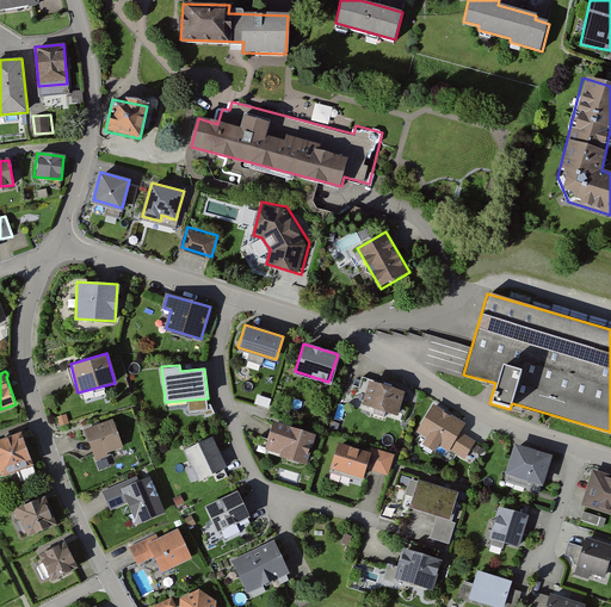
[(407,394),(370,381),(360,406),(399,419),(407,394)]
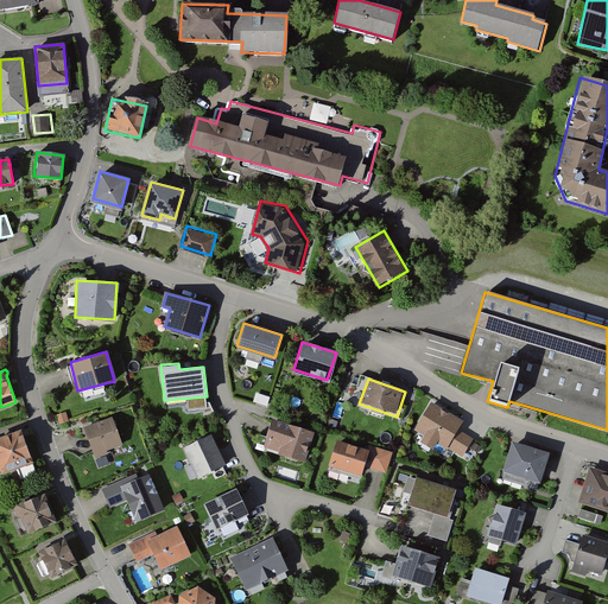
[(463,419),(432,401),(417,428),(425,433),(420,440),(434,447),(438,439),(463,453),(473,436),(458,427),(463,419)]
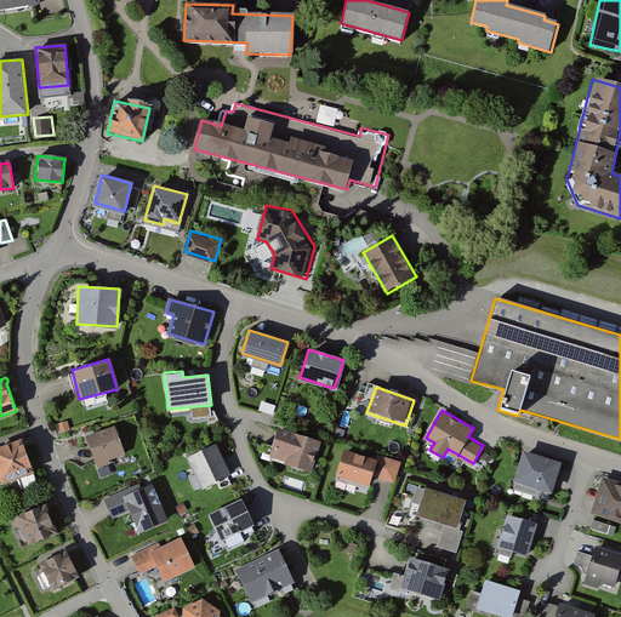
[(113,424),(84,436),(97,468),(110,462),(108,458),(124,451),(113,424)]
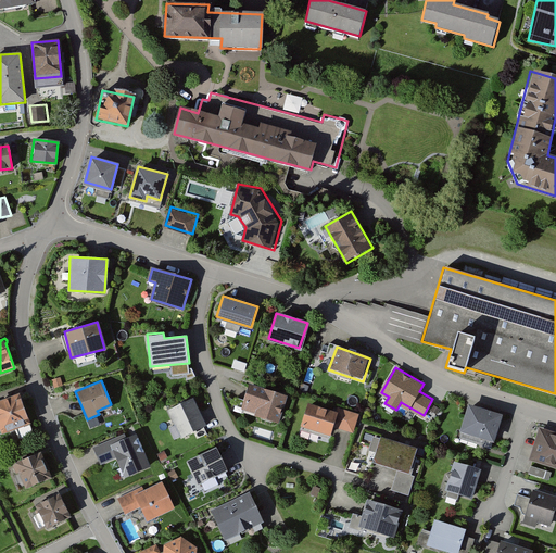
[(288,394),(249,381),(240,409),(279,420),(288,394)]
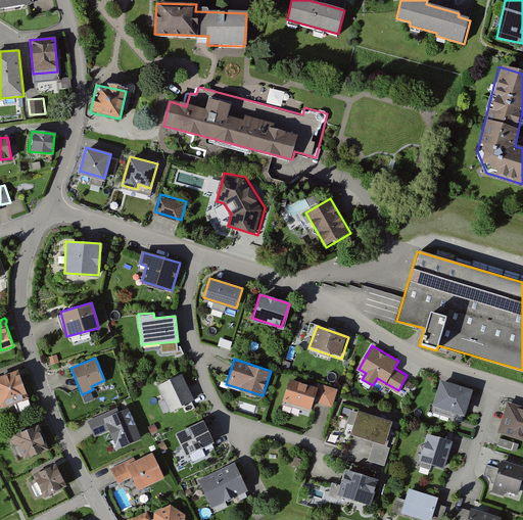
[(17,371),(0,376),(0,407),(0,408),(27,399),(17,371)]
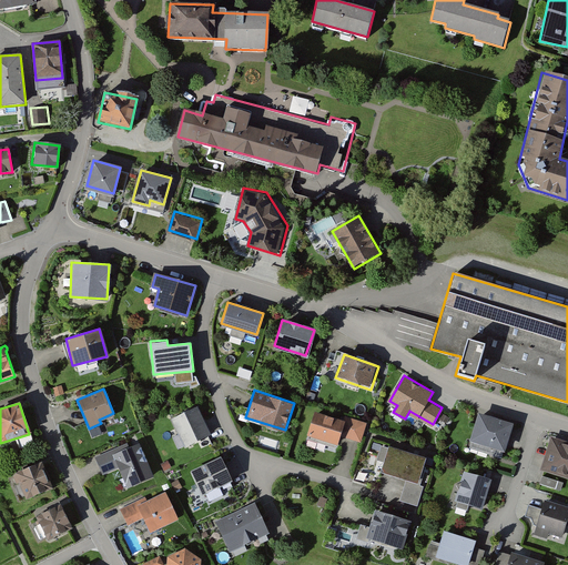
[(211,435),(198,406),(173,417),(186,446),(211,435)]
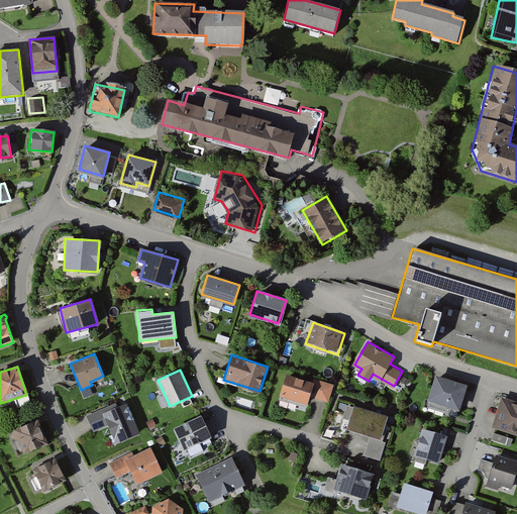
[(312,383),(285,374),(278,395),(305,404),(308,395),(327,402),(333,384),(314,378),(312,383)]
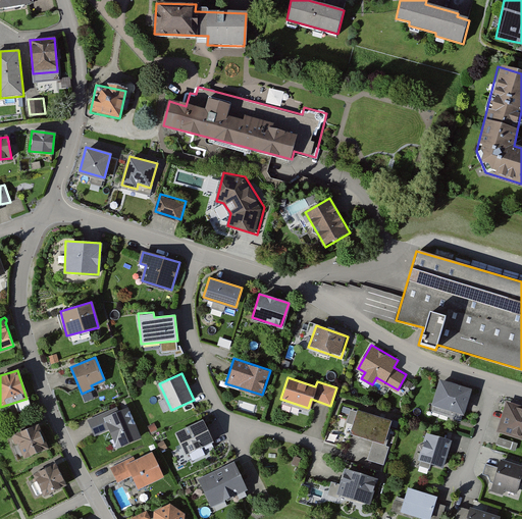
[(471,391),(440,379),(431,403),(463,414),(471,391)]
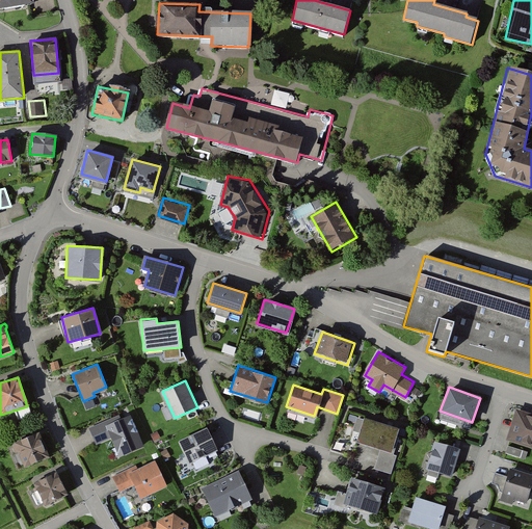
[(531,413),(517,408),(509,439),(531,444),(531,413)]
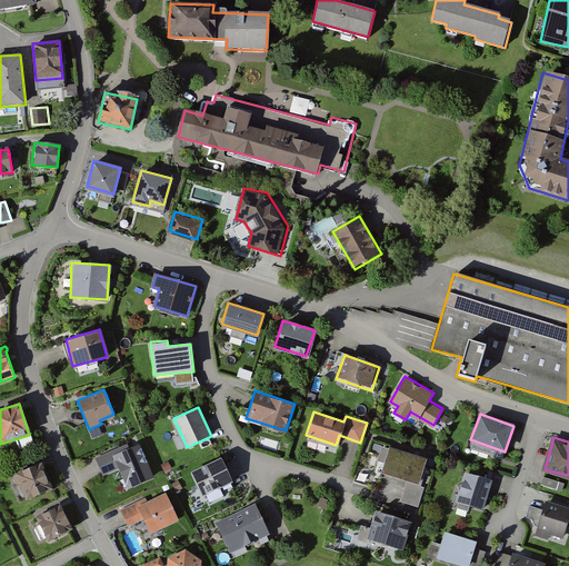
[(377,439),(371,465),(383,467),(388,442),(377,439)]
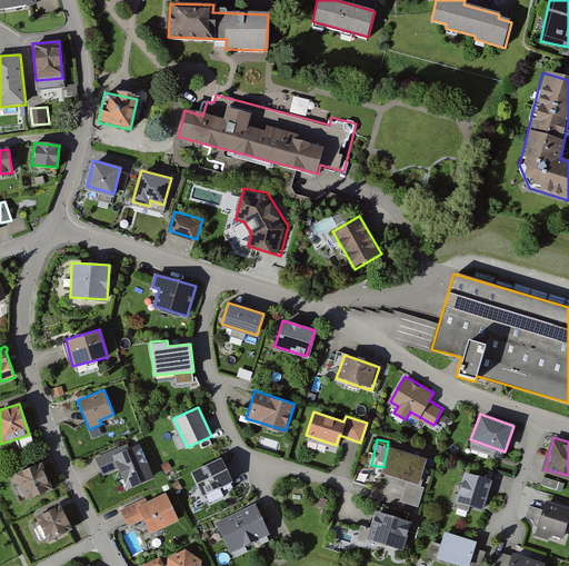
[(127,445),(97,456),(105,475),(118,469),(125,487),(153,476),(140,444),(128,448),(127,445)]
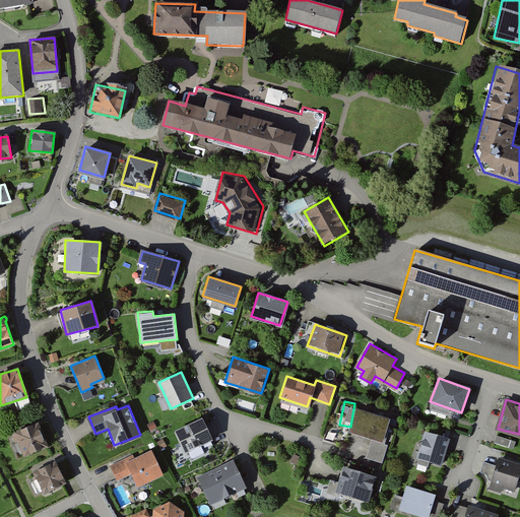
[(388,421),(358,411),(351,432),(373,439),(368,455),(385,460),(390,445),(386,444),(391,428),(386,426),(388,421)]
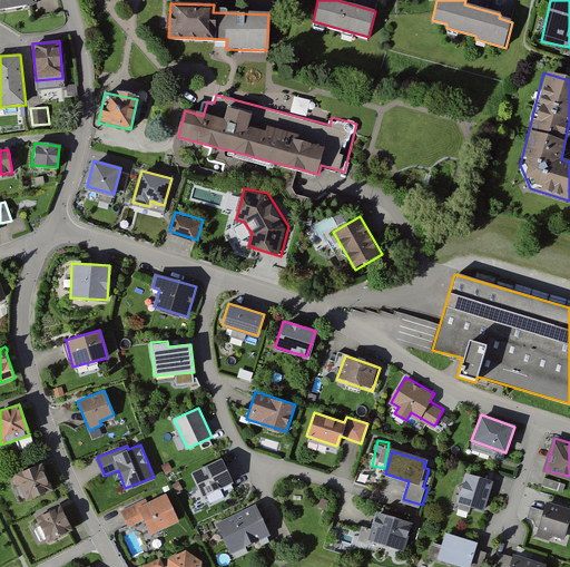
[(222,459),(190,472),(202,498),(233,485),(222,459)]
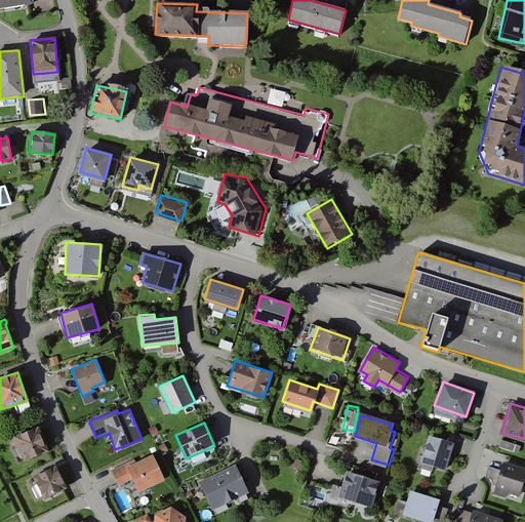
[(37,428),(12,437),(22,462),(46,452),(37,428)]
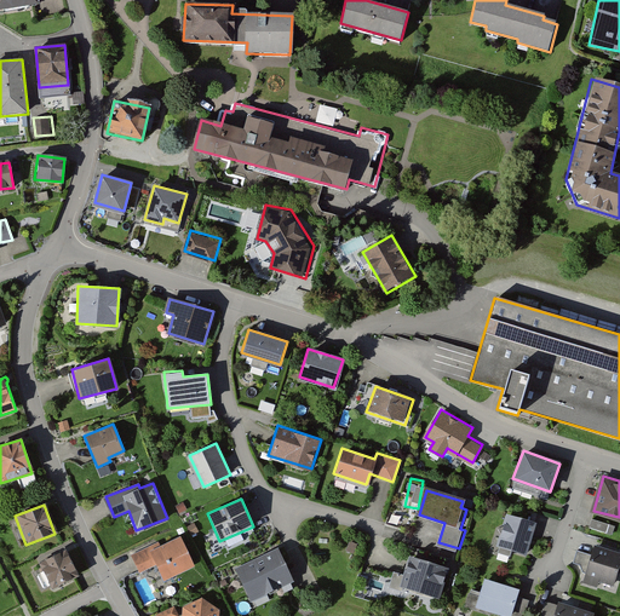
[(538,523),(507,512),(497,546),(527,557),(538,523)]
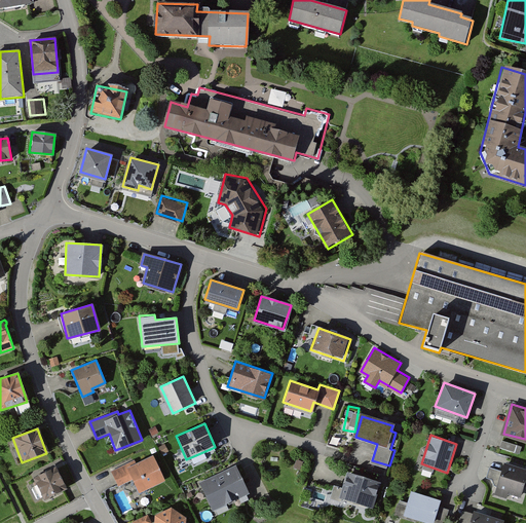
[(500,446),(519,452),(522,443),(503,438),(500,446)]
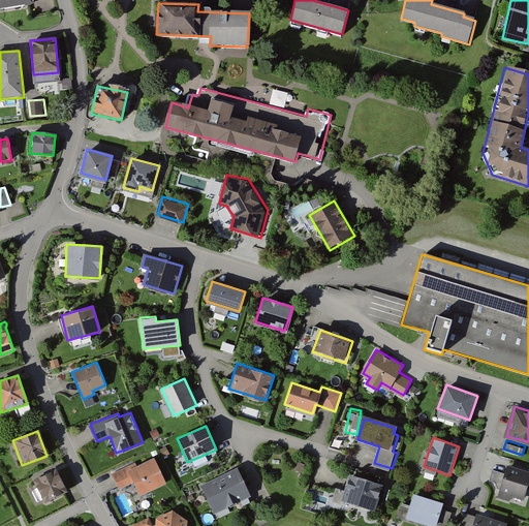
[(128,466),(113,472),(119,487),(130,483),(135,496),(165,483),(155,458),(129,468),(128,466)]
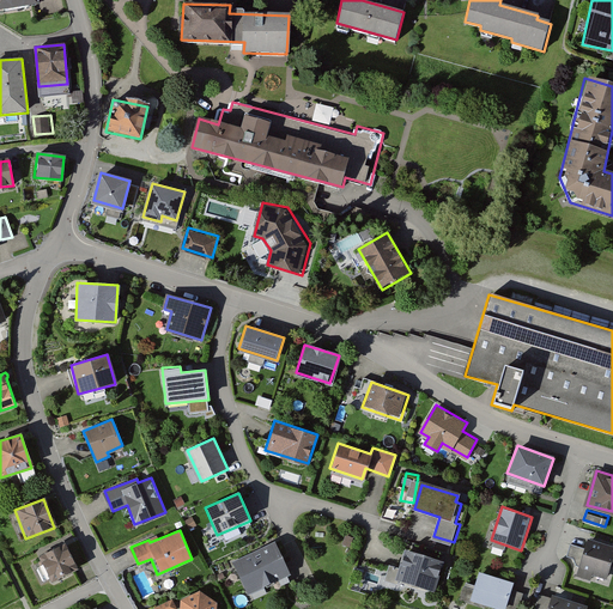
[(612,564),(612,546),(588,540),(578,574),(593,579),(594,574),(610,578),(612,564)]
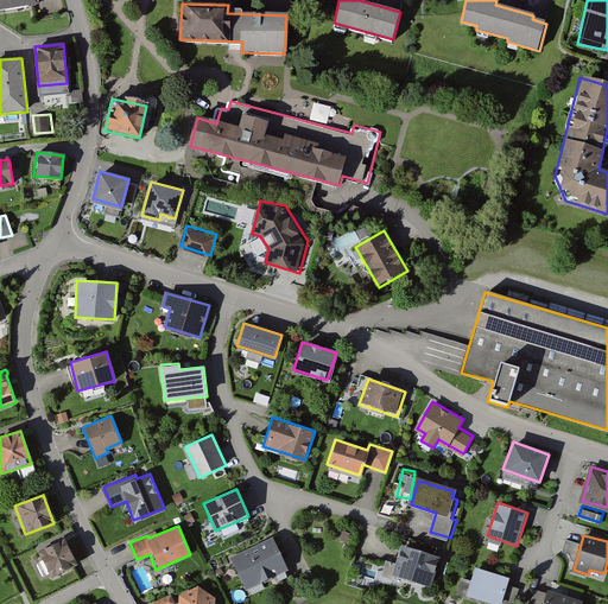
[(272,538),(233,555),(248,589),(287,570),(272,538)]
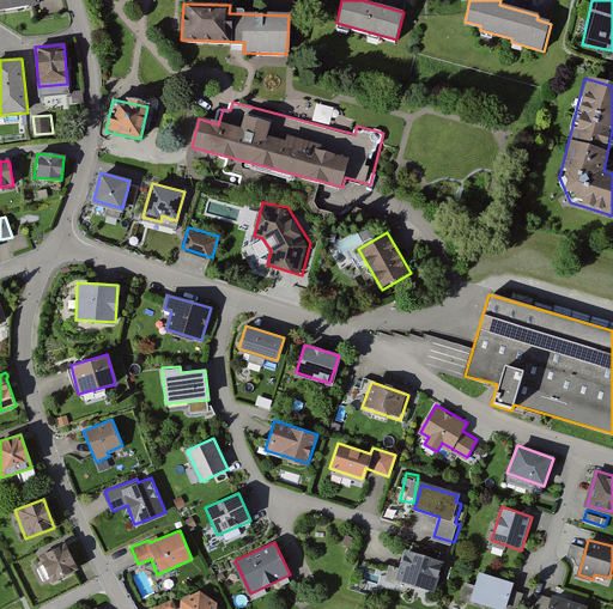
[(78,570),(67,543),(38,556),(50,582),(78,570)]
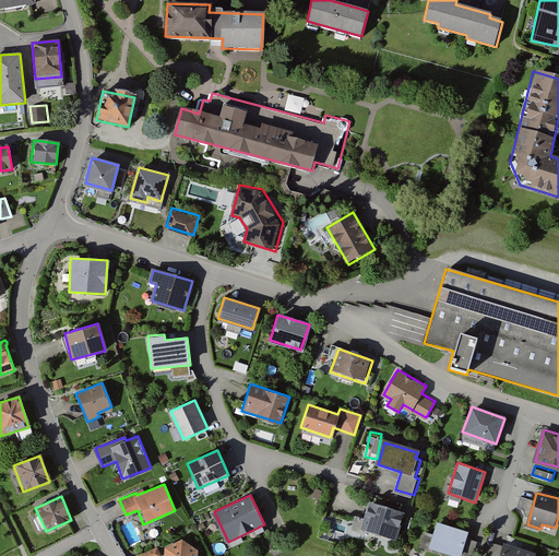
[(405,511),(372,500),(363,529),(395,540),(405,511)]
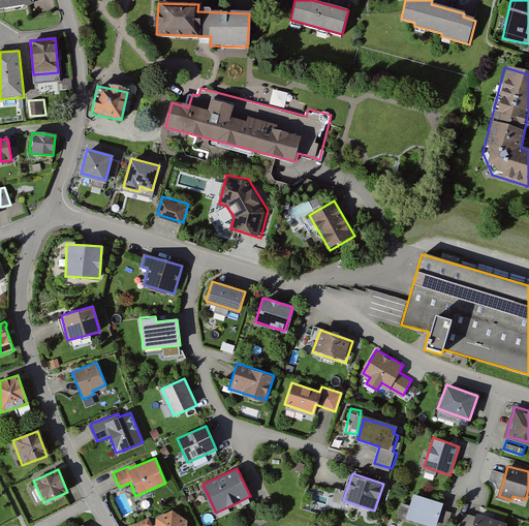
[(443,504),(414,495),(407,519),(430,525),(448,525),(453,512),(441,508),(443,504)]
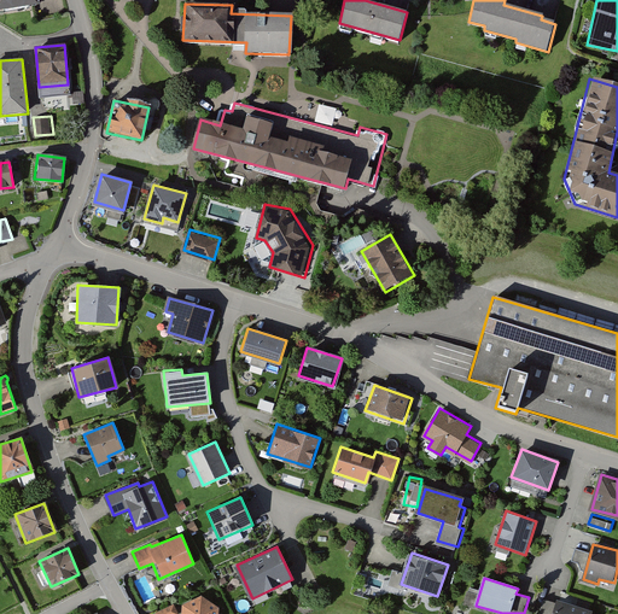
[(216,613),(217,607),(199,595),(181,607),(180,613),(216,613)]
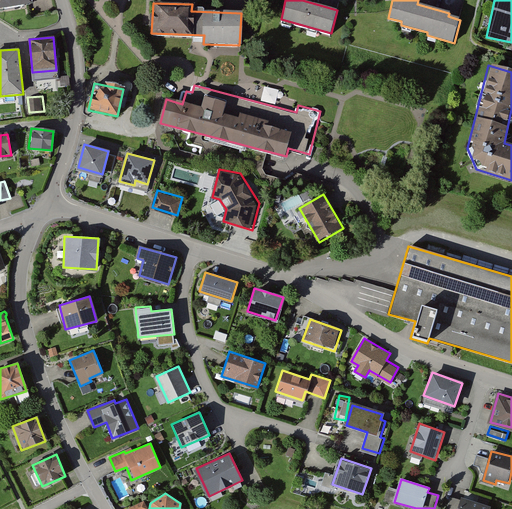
[(490,508),(491,508),(453,496),(448,508),(490,508)]
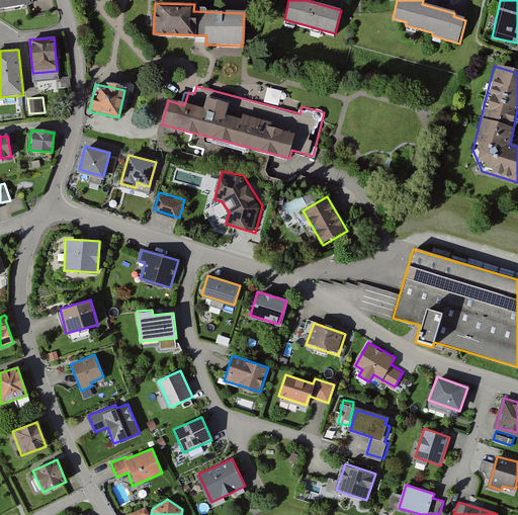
[(144,505),(131,513),(131,514),(144,514),(148,513),(144,505)]
